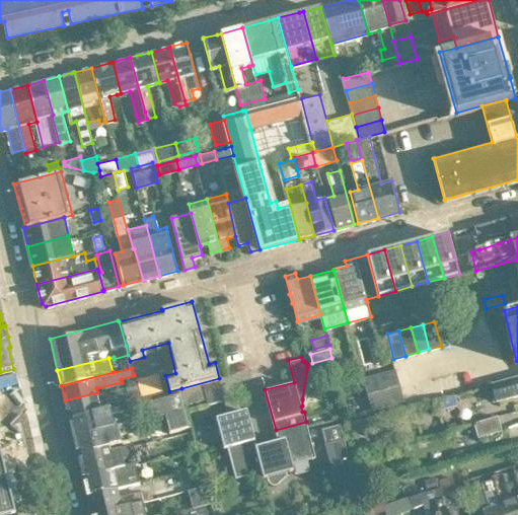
[(367,392),(400,384),(395,368),(363,376),(367,392)]
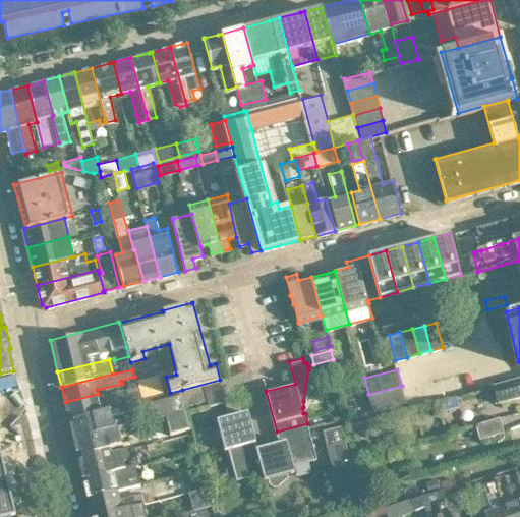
[(143,400),(150,398),(165,394),(160,375),(137,381),(143,400)]
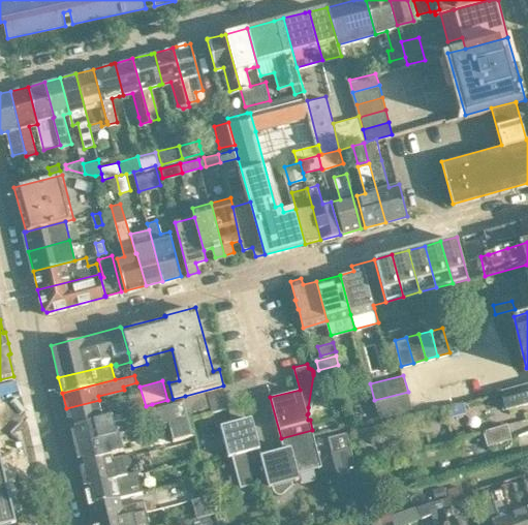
[(527,381),(502,390),(507,409),(527,402),(527,381)]
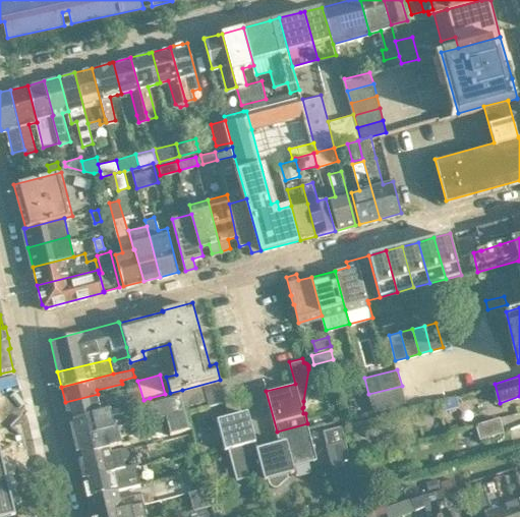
[(186,406),(209,400),(210,404),(225,400),(220,380),(182,390),(186,406)]
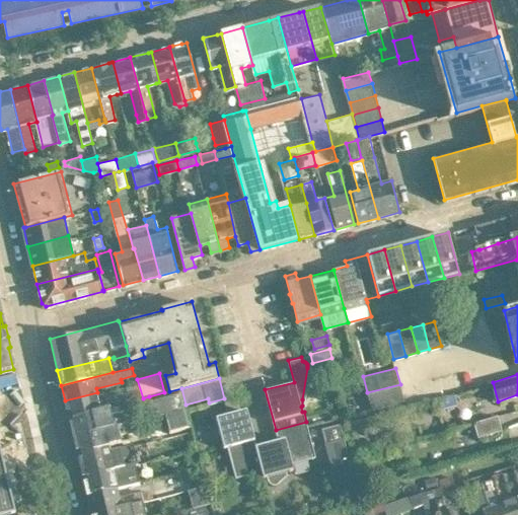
[(367,392),(372,409),(404,399),(400,384),(367,392)]
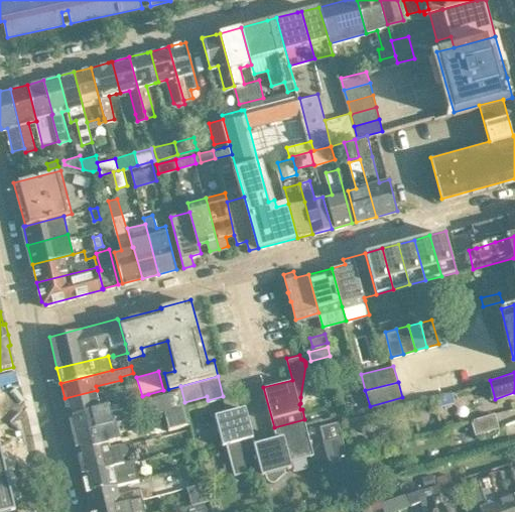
[(68,414),(131,398),(139,396),(136,386),(98,396),(97,390),(65,398),(68,414)]
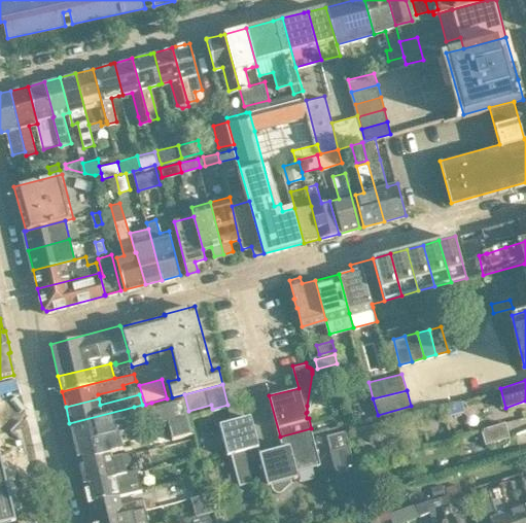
[(462,398),(445,404),(448,415),(465,410),(462,398)]
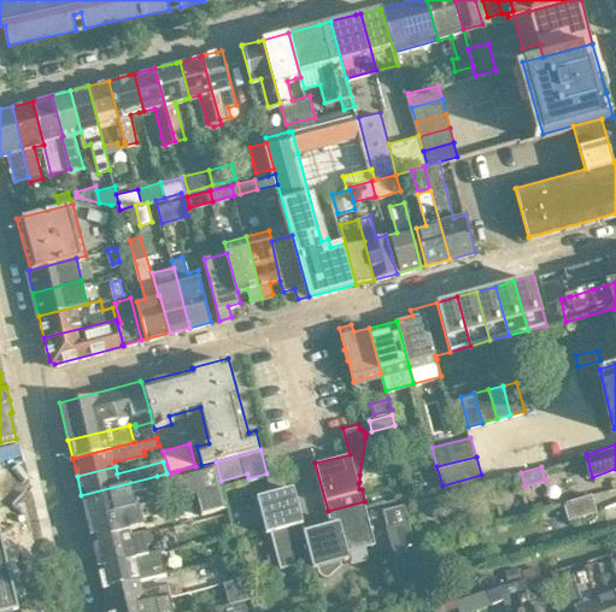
[(170,474),(166,474),(157,476),(158,483),(160,492),(181,487),(185,498),(197,494),(201,513),(223,507),(212,469),(179,478),(177,471),(170,474)]
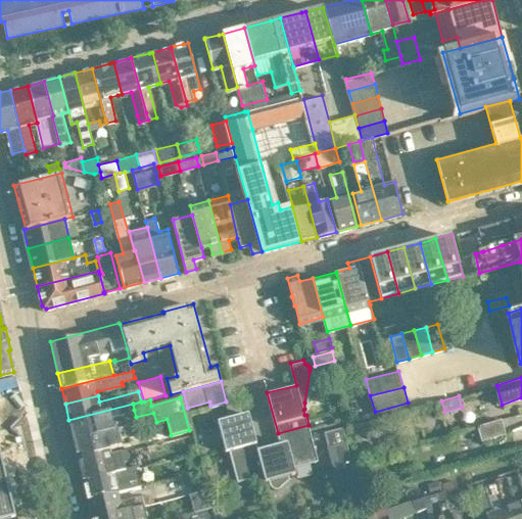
[(133,404),(68,420),(74,438),(129,425),(126,412),(134,410),(133,404)]
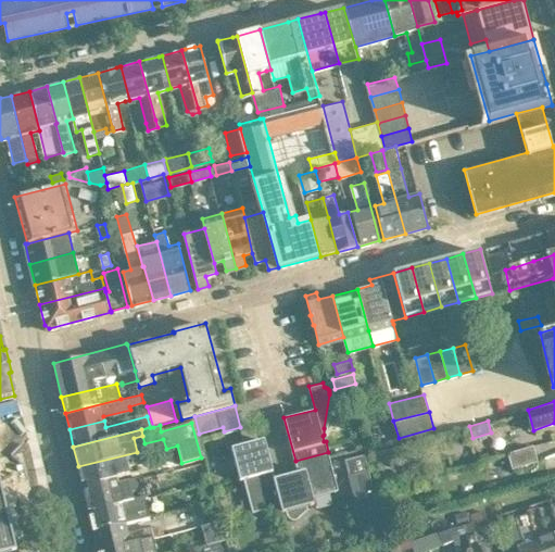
[(252,511),(280,503),(274,477),(275,477),(264,438),(244,443),(231,447),(240,478),(243,478),(252,511)]
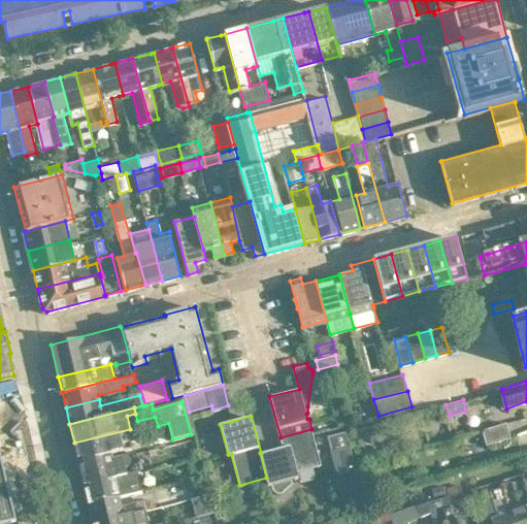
[(482,428),(486,441),(511,435),(506,421),(482,428)]
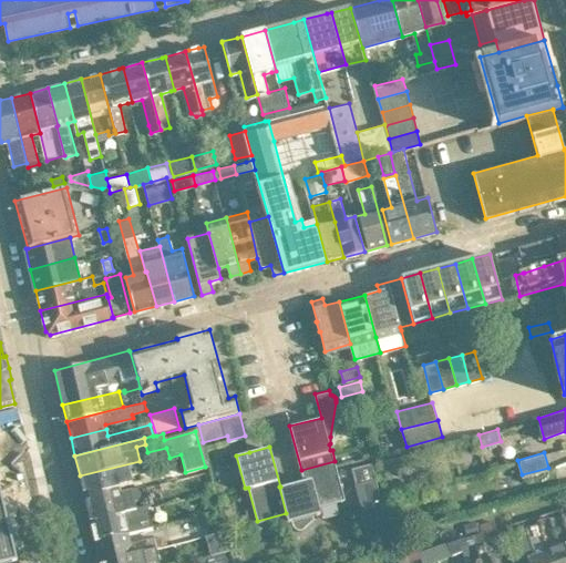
[(122,487),(143,482),(141,472),(148,470),(145,460),(140,461),(80,476),(85,500),(122,491),(122,487)]
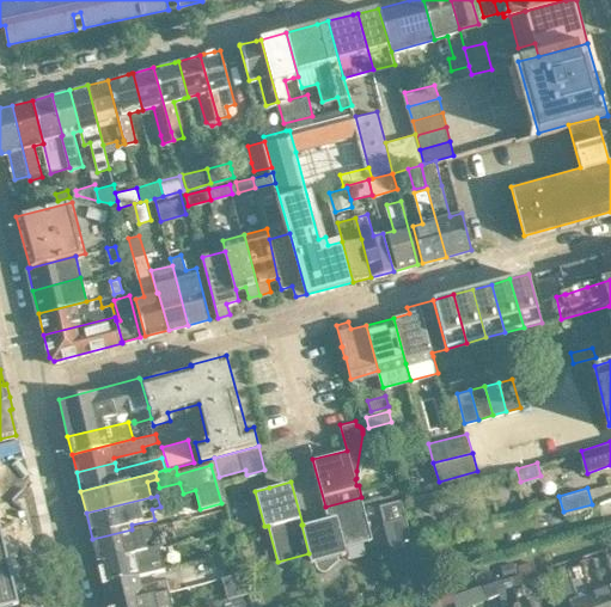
[(361,497),(325,507),(328,517),(303,525),(301,525),(309,553),(311,564),(316,563),(317,566),(319,569),(322,570),(327,570),(340,560),(338,557),(347,555),(344,545),(372,537),(361,497)]
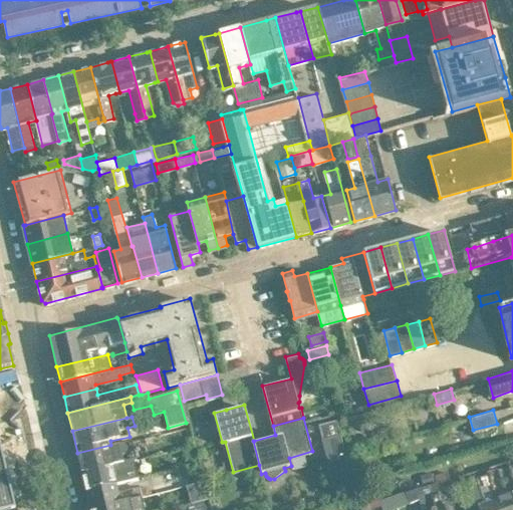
[(355,481),(339,420),(319,425),(335,486),(355,481)]
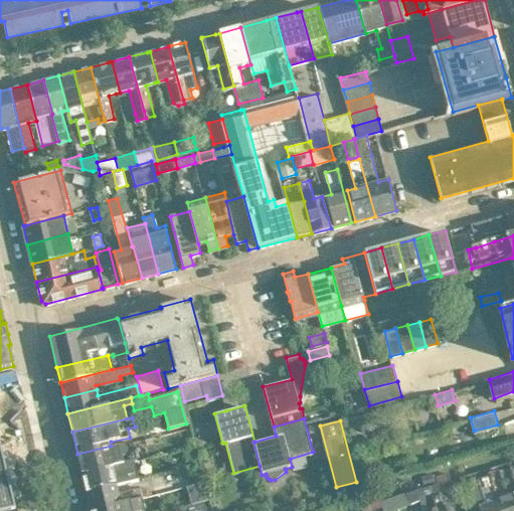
[(81,472),(134,459),(136,459),(132,442),(111,446),(77,454),(81,472)]
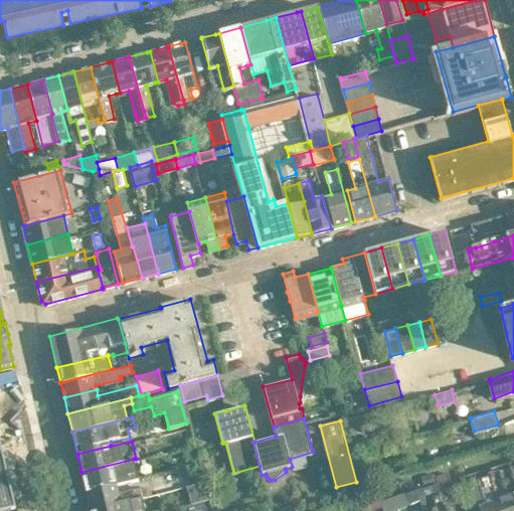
[(191,445),(182,448),(186,460),(195,458),(191,445)]
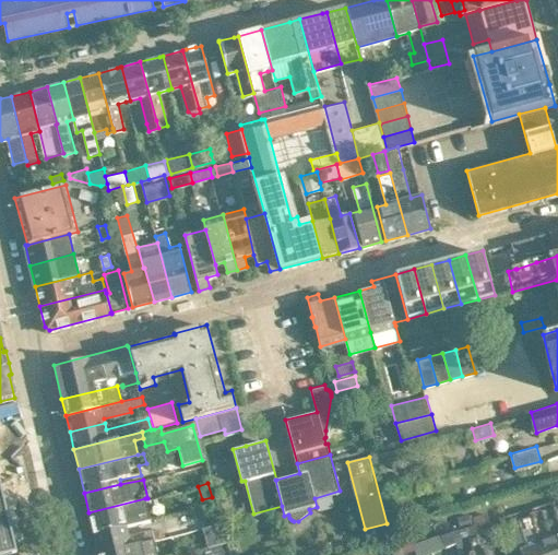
[(0,554),(15,554),(0,488),(0,554)]
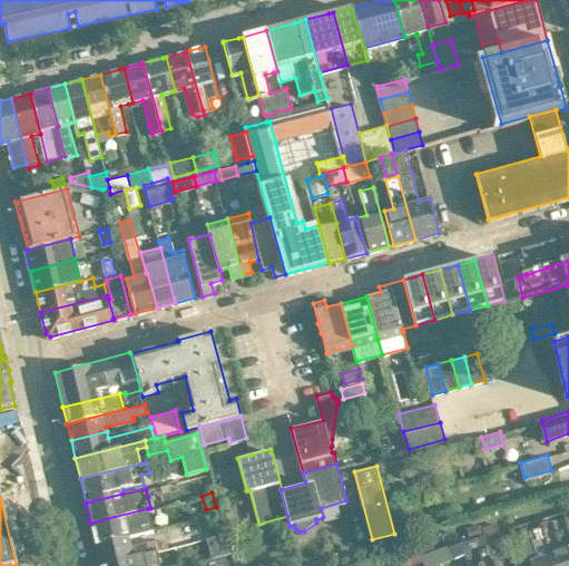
[(148,508),(90,523),(95,543),(128,534),(154,528),(148,508)]
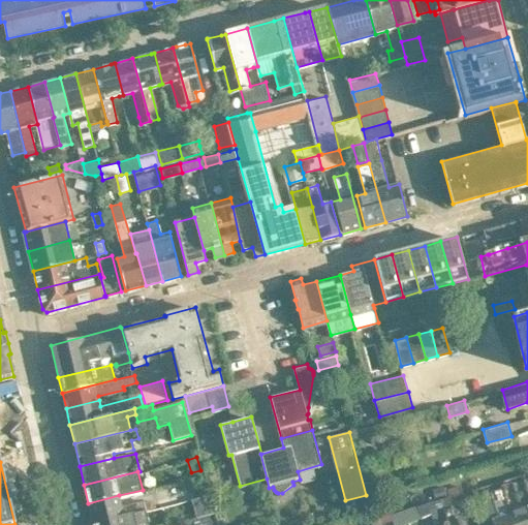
[(449,494),(463,490),(460,482),(446,486),(449,494)]
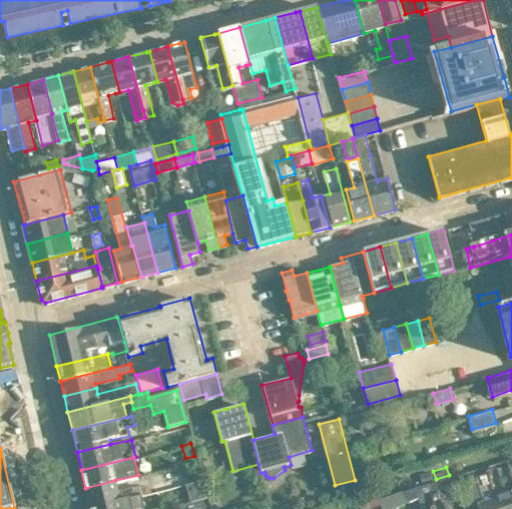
[(419,472),(422,483),(433,479),(430,468),(419,472)]
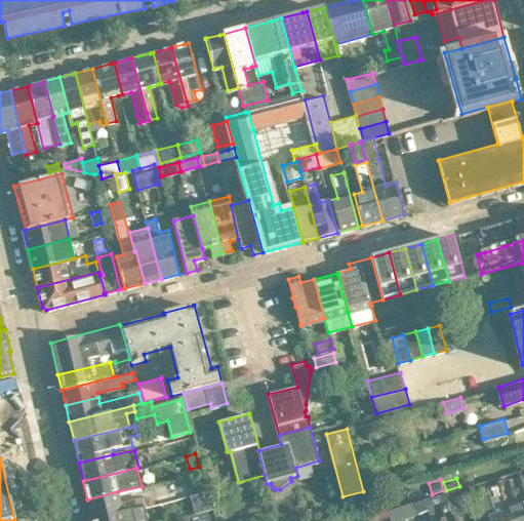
[(509,480),(497,484),(500,492),(510,520),(523,520),(523,502),(518,504),(509,480)]
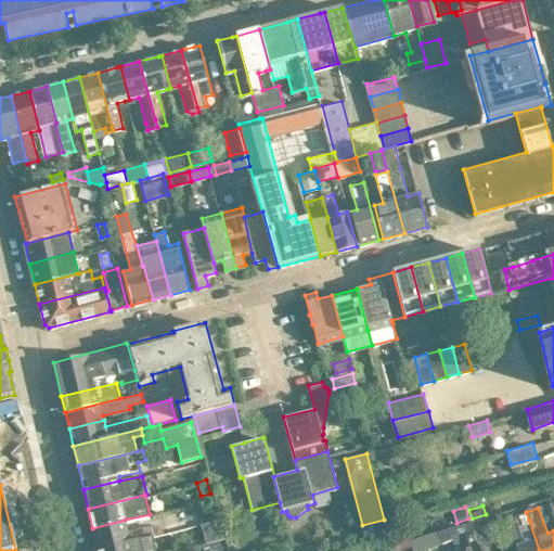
[(526,512),(507,519),(518,550),(539,550),(529,521),(526,512)]
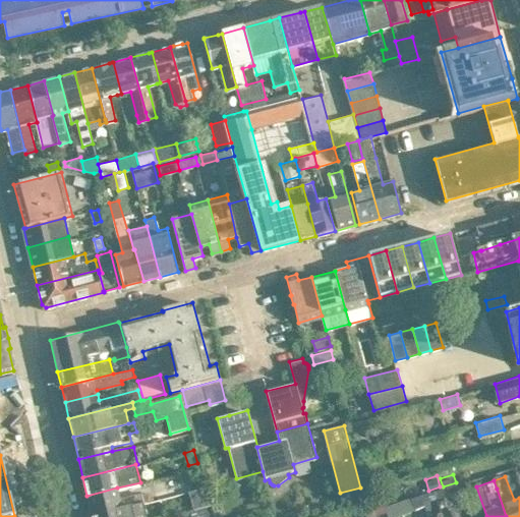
[(197,487),(187,490),(192,509),(209,506),(212,505),(207,484),(197,487)]
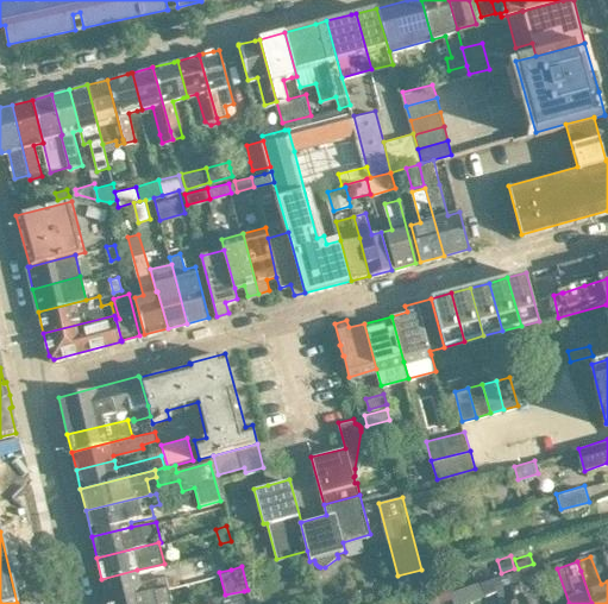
[(101,579),(107,601),(168,585),(164,574),(140,580),(137,570),(101,579)]
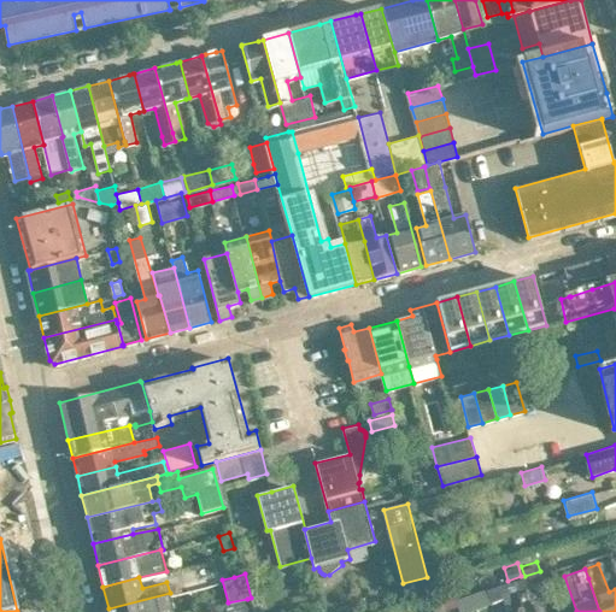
[(535,611),(529,593),(523,577),(499,586),(504,596),(517,592),(522,605),(520,606),(516,611),(535,611)]
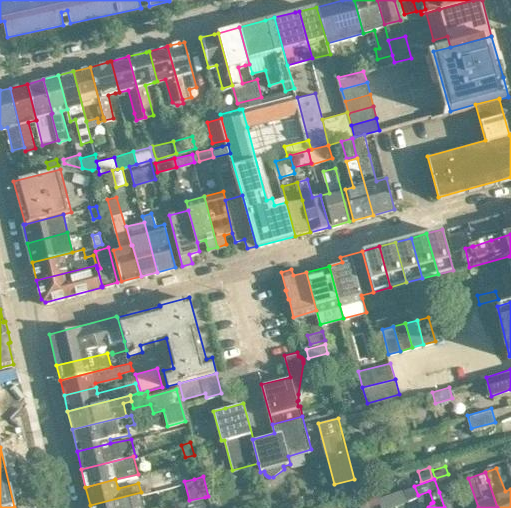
[(138,483),(141,492),(149,490),(146,481),(138,483)]
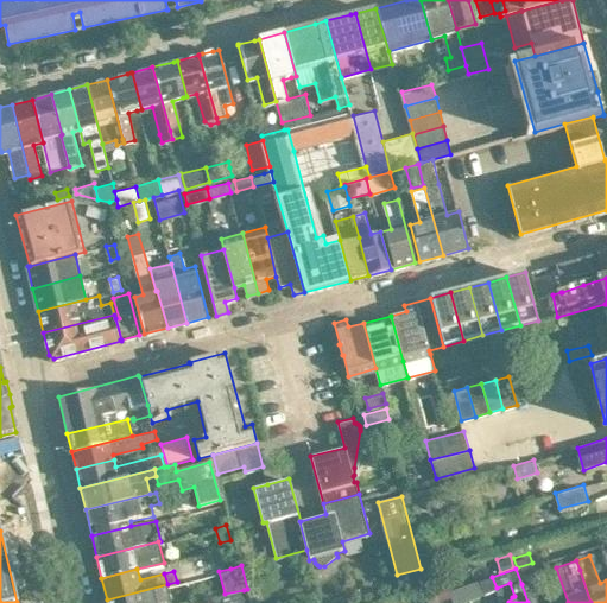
[(492,577),(482,581),(486,592),(497,589),(497,588),(492,577)]
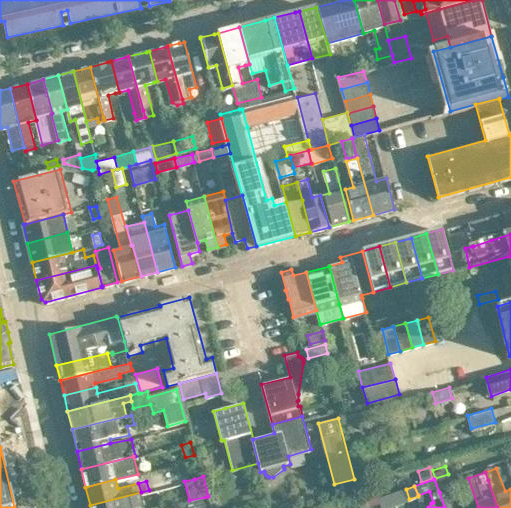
[(439,492),(444,507),(467,507),(466,505),(455,507),(454,507),(452,501),(456,495),(452,487),(439,492)]
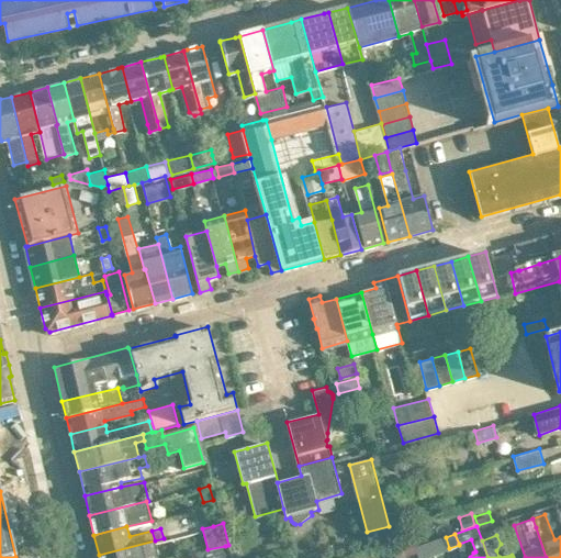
[(99,557),(158,557),(157,553),(155,540),(99,555),(99,557)]
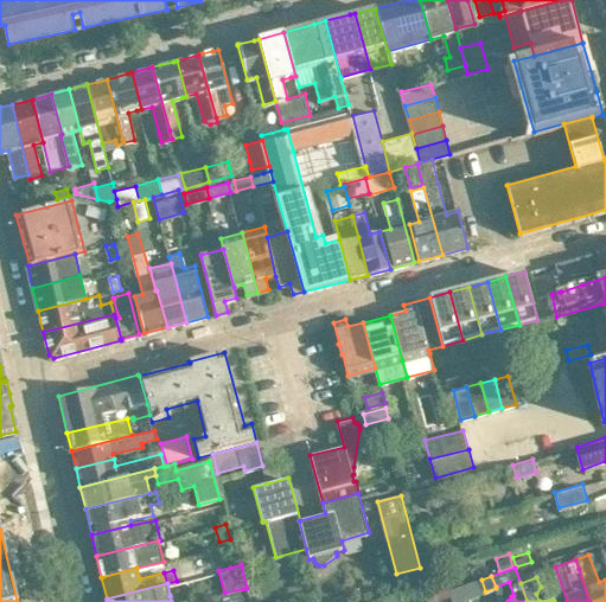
[(463,586),(448,590),(452,601),(467,597),(463,586)]
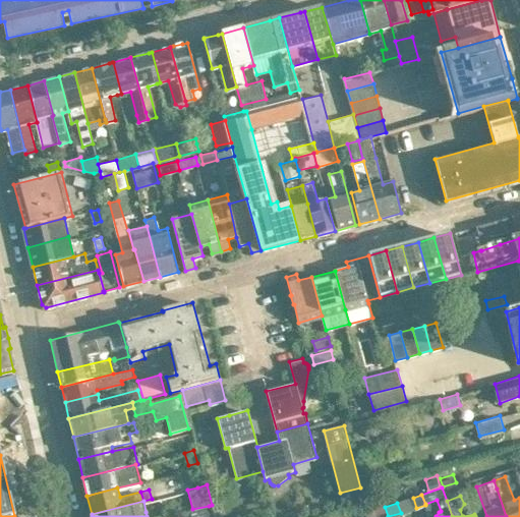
[(192,509),(189,510),(191,516),(211,516),(209,506),(192,509)]
